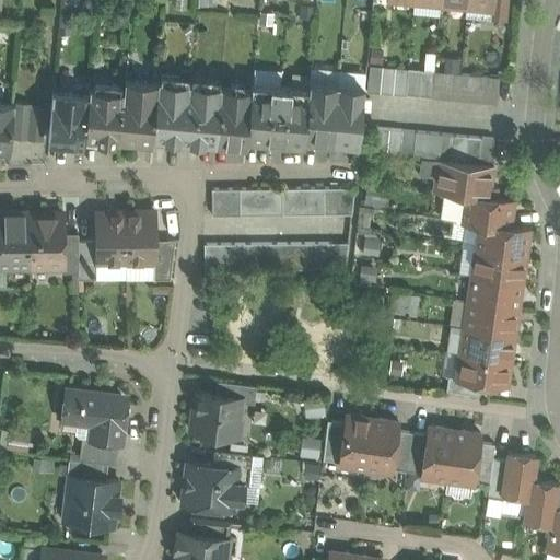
[(186,0),(175,0),(175,8),(186,9),(186,0)]
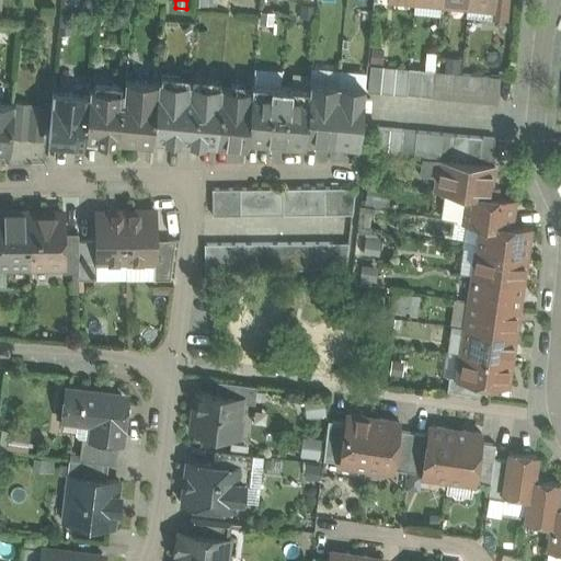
[(467,0),(467,3),(466,16),(491,19),(492,6),(493,6),(493,0),(467,0)]
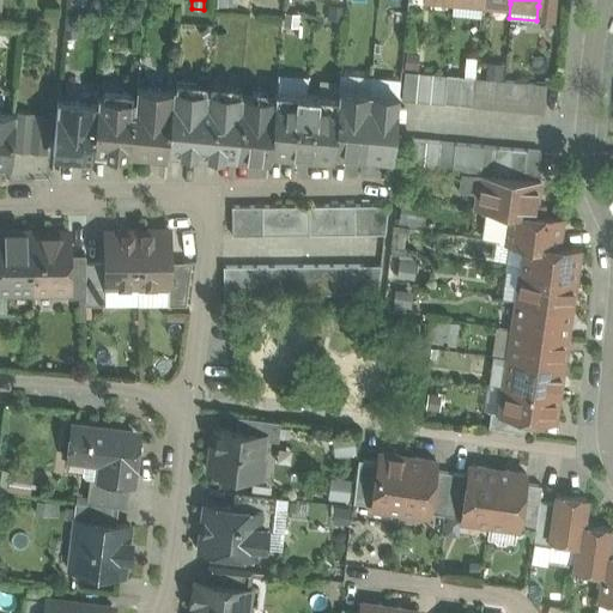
[(553,0),(539,0),(539,6),(538,6),(536,20),(552,22),(553,0)]
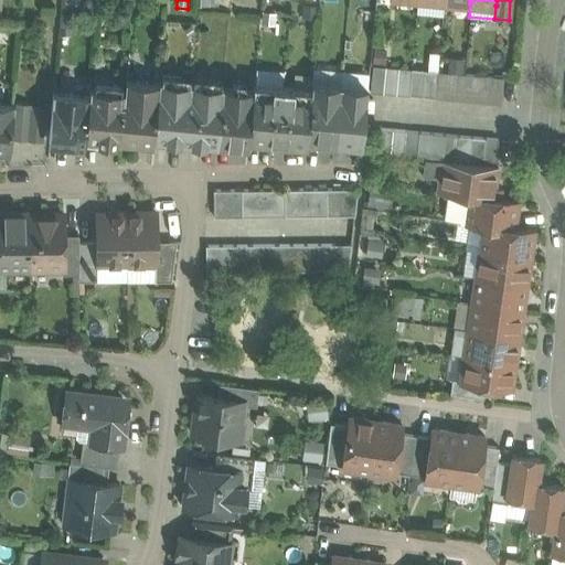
[(385,66),(373,65),(370,92),(383,93),(385,66)]
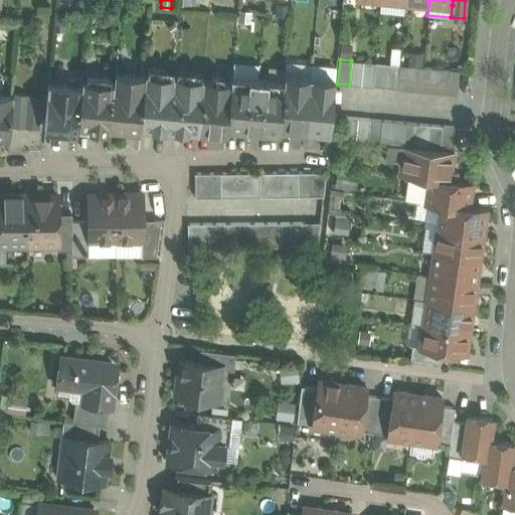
[(363,61),(351,60),(349,84),(361,86),(363,61)]
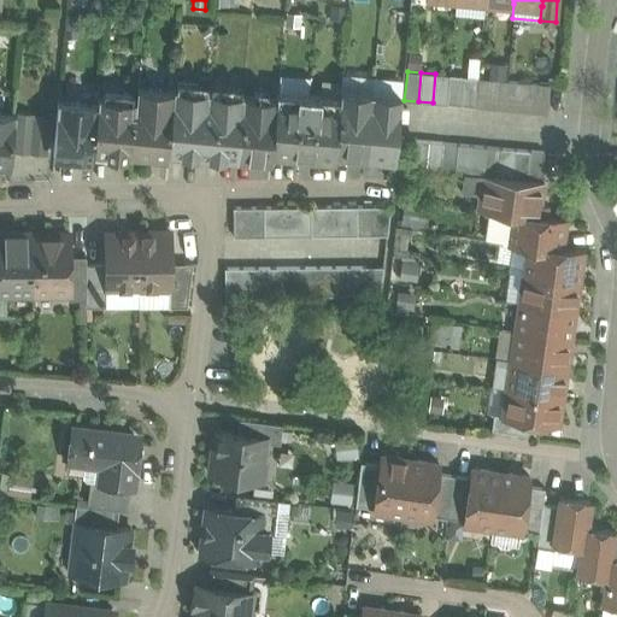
[(450,75),(435,74),(433,103),(446,104),(450,75)]
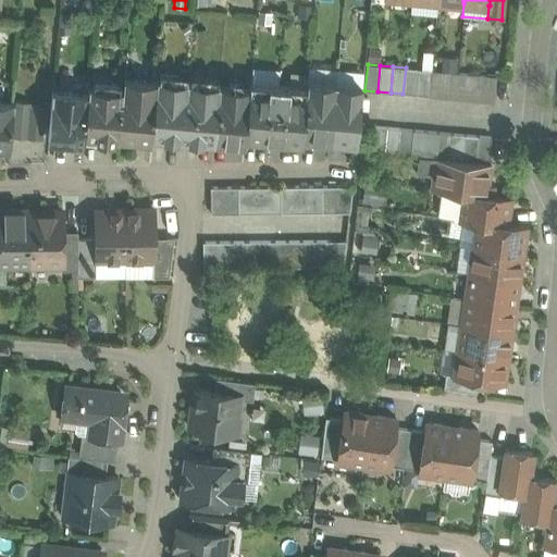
[(432,71),(406,67),(404,94),(429,96),(432,71)]
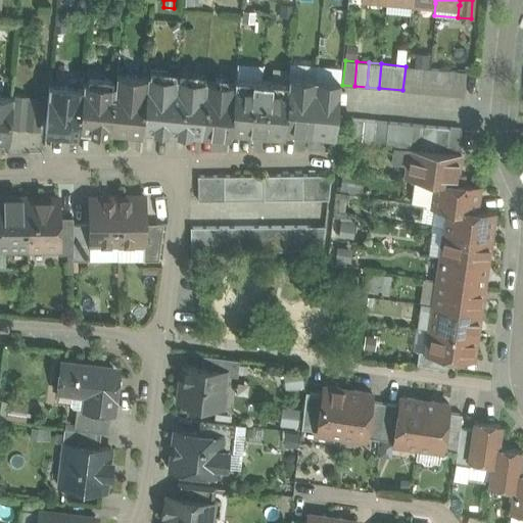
[(418,67),(406,66),(402,90),(415,92),(418,67)]
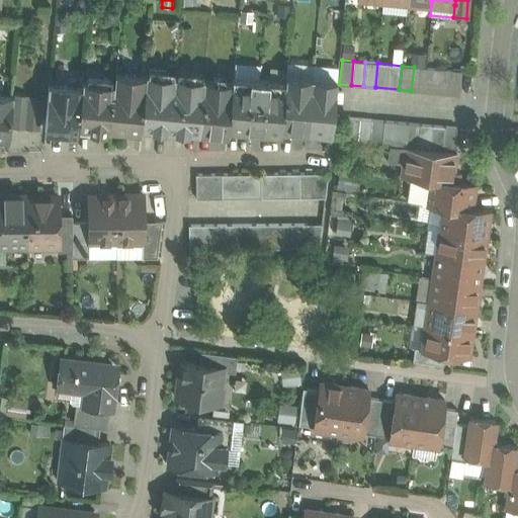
[(461,71),(414,67),(411,91),(459,95),(461,71)]
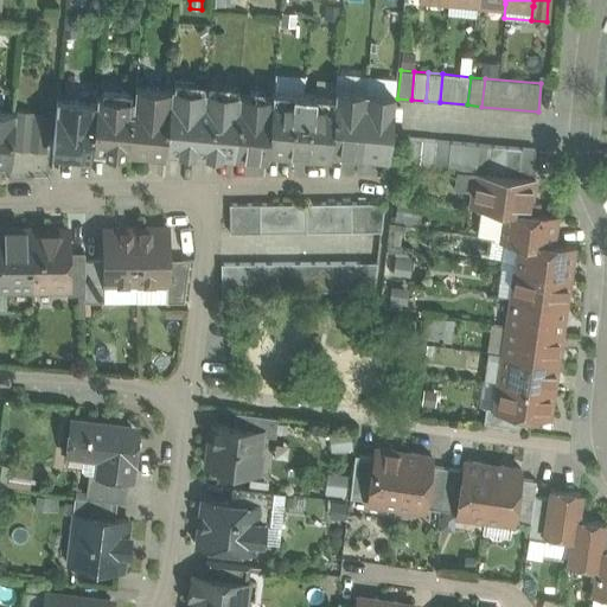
[(171,88),(135,85),(134,98),(129,152),(145,153),(151,148),(164,149),(164,154),(165,154),(166,147),(171,88)]
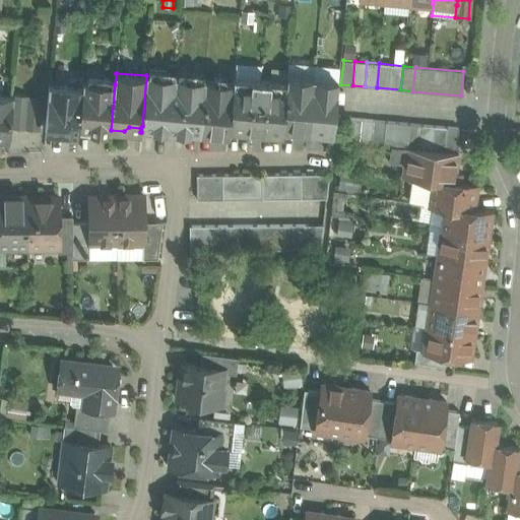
[(205,80),(146,75),(142,126),(152,127),(153,128),(167,129),(167,128),(176,129),(176,130),(190,131),(201,132),(205,80)]
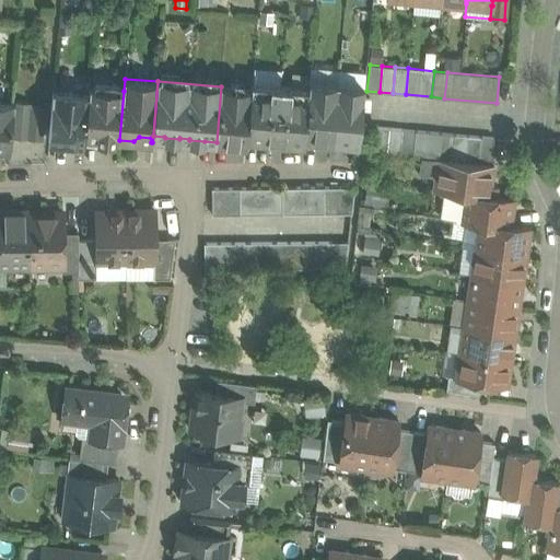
[(281,85),(252,82),(251,89),(252,89),(247,139),(276,141),(281,85)]
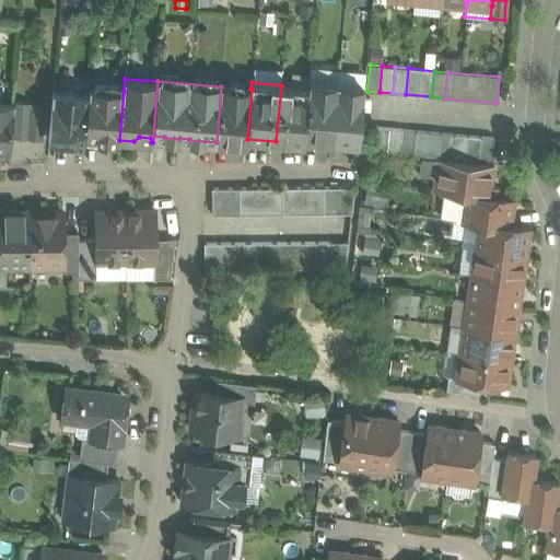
[(338,85),(310,82),(308,88),(310,88),(305,138),(333,141),(338,85)]
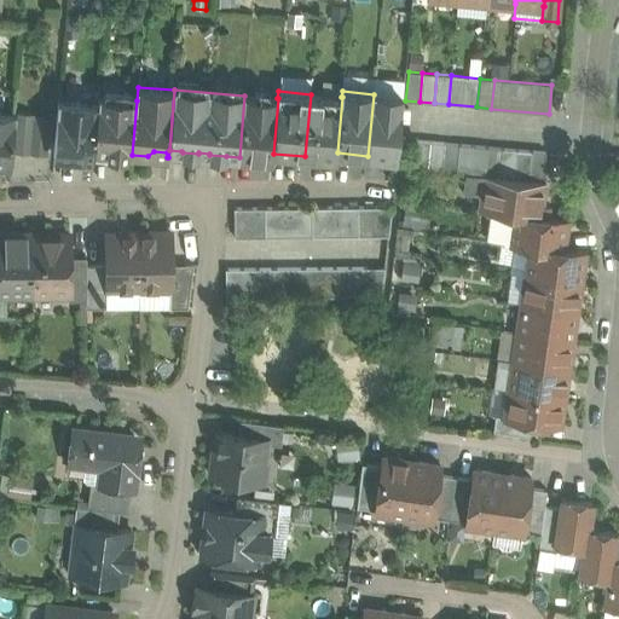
[(341,97),(311,94),(305,156),(337,160),(337,152),(342,97),(341,97)]
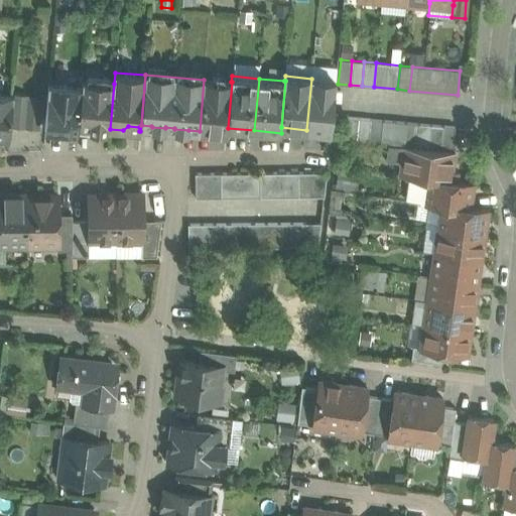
[(336,81),(311,79),(306,130),(331,132),(336,81)]
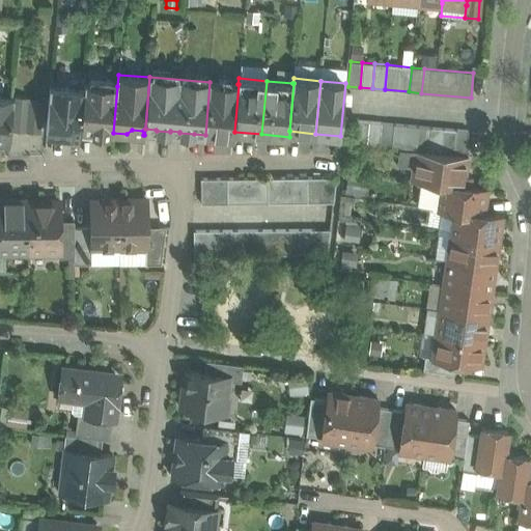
[(238,84),(210,82),(205,135),(206,135),(206,133),(226,135),(226,137),(233,137),(234,132),(239,84),(238,84)]
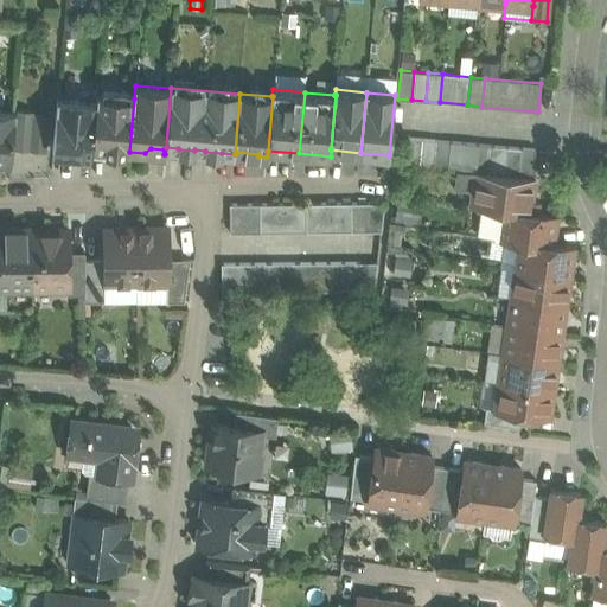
[(134,98),(97,95),(95,103),(91,148),(106,149),(106,151),(123,152),(123,151),(129,152),(134,98)]
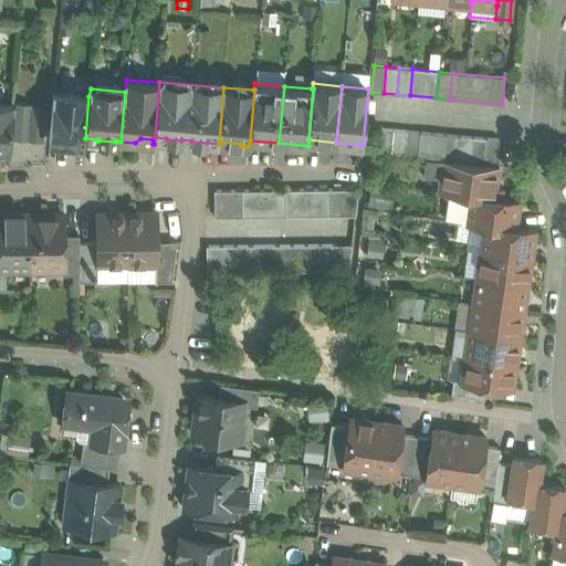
[(88,96),(53,93),(49,142),(85,145),(85,138),(88,96)]
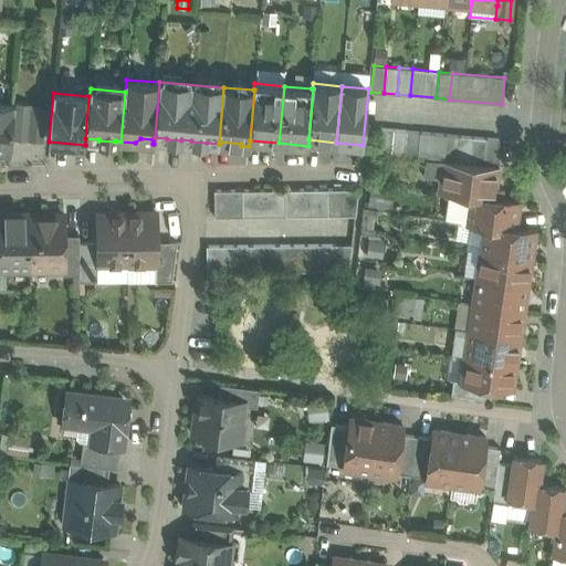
[(14,103),(0,102),(0,148),(10,149),(14,103)]
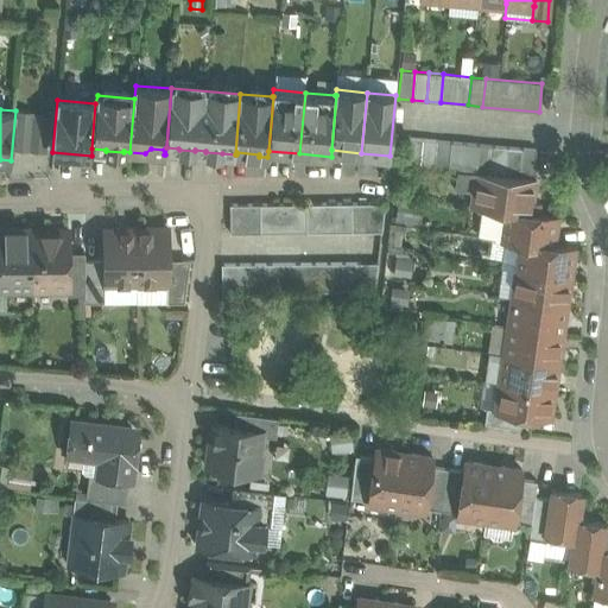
[(46,152),(50,114),(21,111),(18,150),(46,152)]
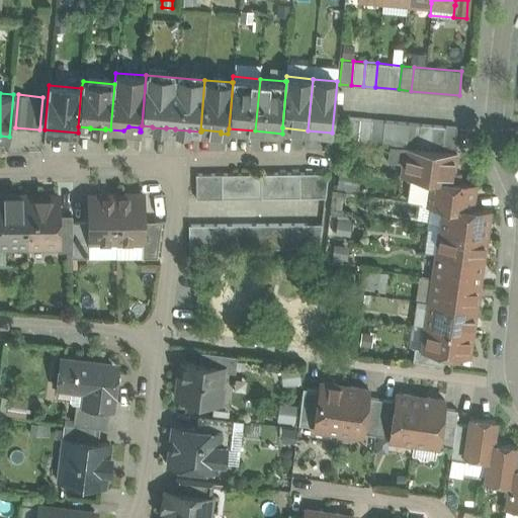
[(359,118),(348,117),(346,142),(357,143),(359,118)]
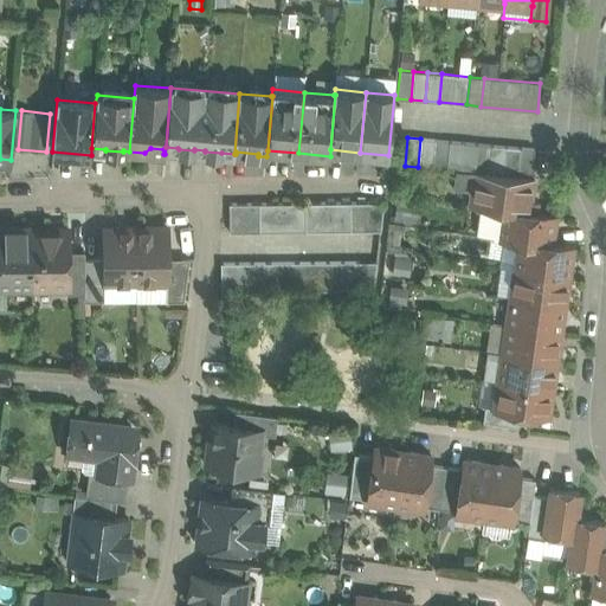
[(434,140),(421,139),(420,139),(418,167),(432,168),(434,140)]
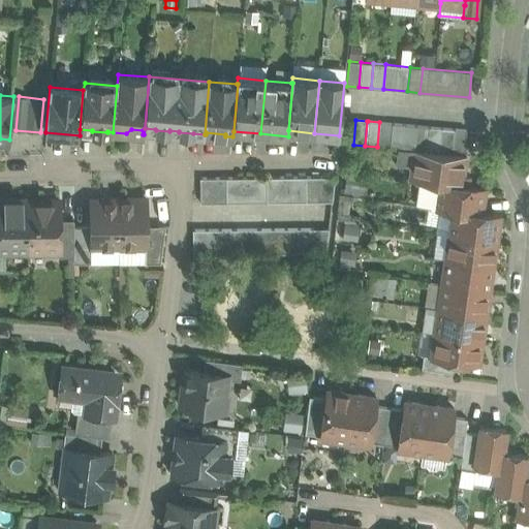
[(393,123),(380,122),(377,147),(390,148),(393,123)]
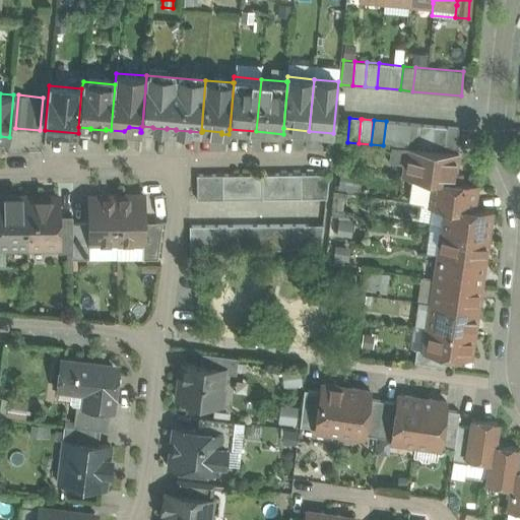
[(398,122),(386,121),(383,145),(392,146),(395,146),(398,122)]
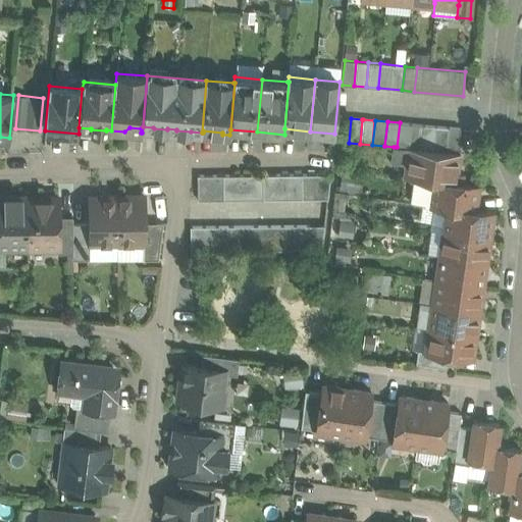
[(412,123),(400,122),(397,147),(409,148),(412,123)]
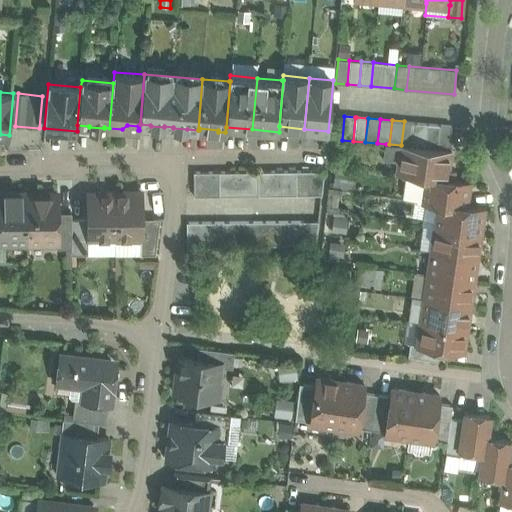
[(415,122),(404,121),(401,145),(413,146),(415,122)]
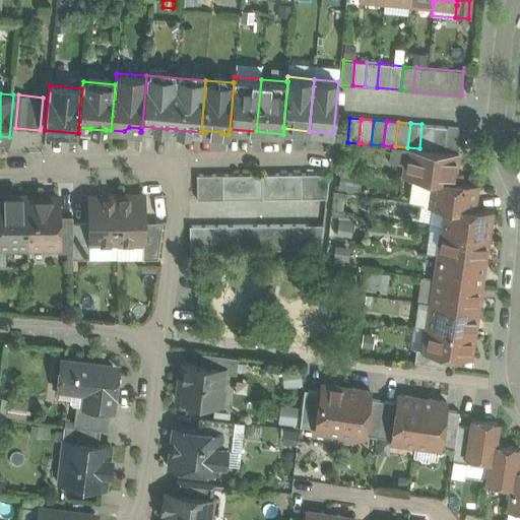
[(434,125),(421,124),(419,148),(432,149),(434,126),(434,125)]
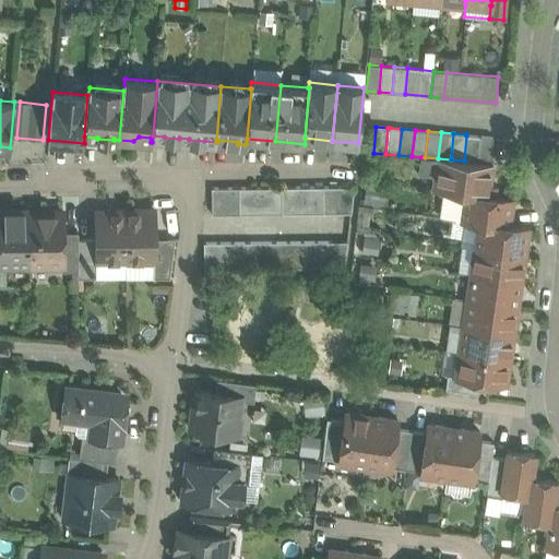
[(480,137),(466,135),(464,161),(478,163),(480,137)]
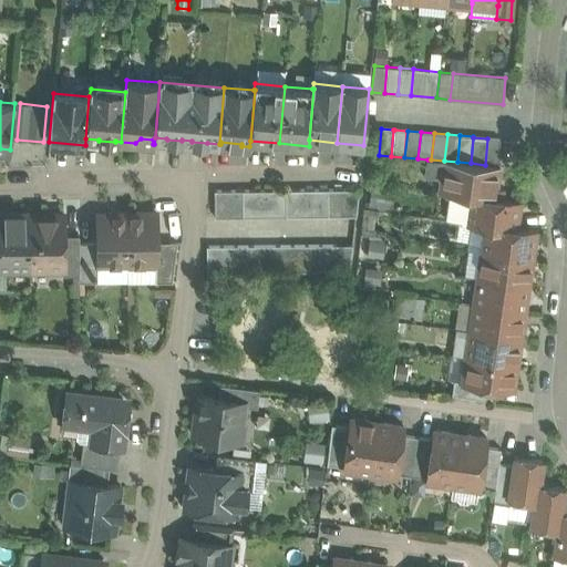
[(501,140),(487,138),(485,165),(498,166),(501,140)]
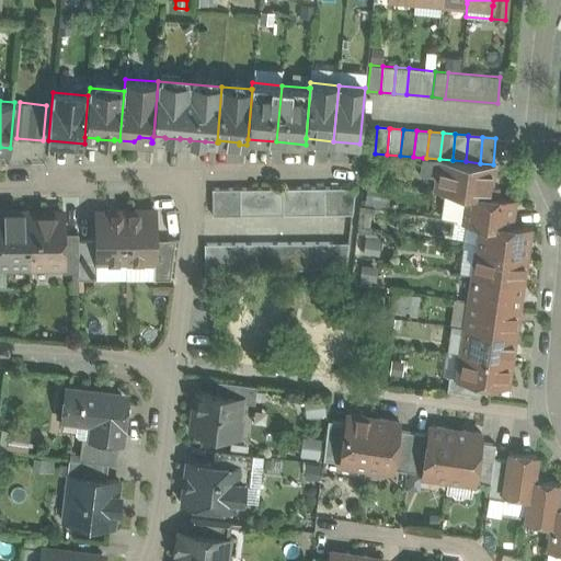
[(426,158),(423,158),(421,174),(437,176),(435,190),(465,194),(497,198),(497,197),(499,186),(491,185),(494,164),(493,164),(480,163),(466,161),(453,160),(439,159),(426,158)]
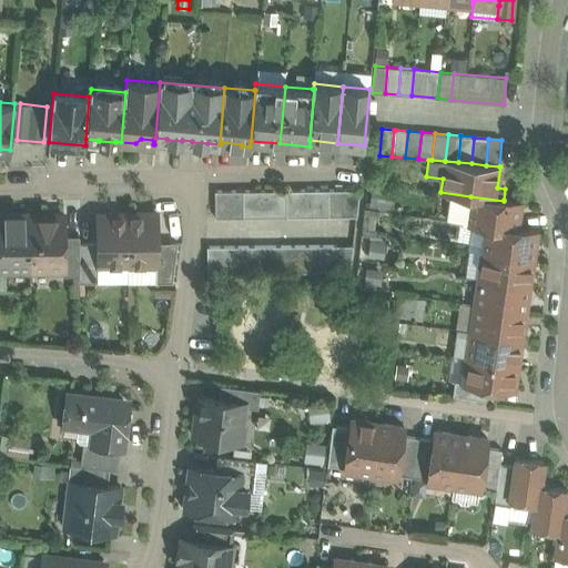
[(359,189),(342,190),(343,216),(356,215),(359,189)]
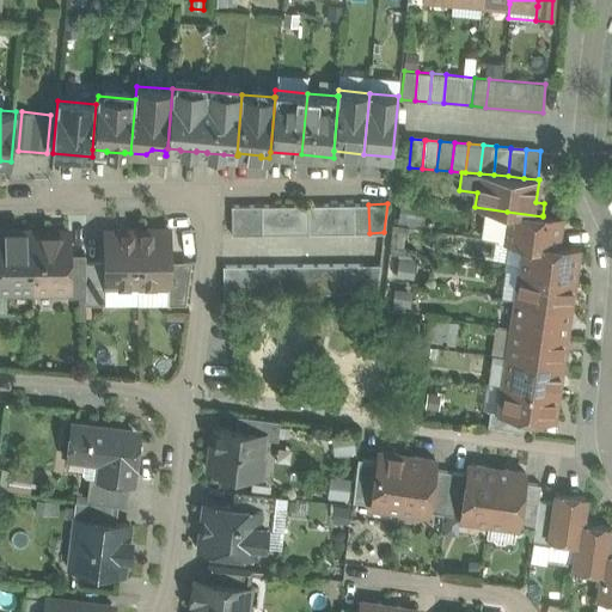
[(262,204),(246,206),(246,234),(262,233),(262,204)]
